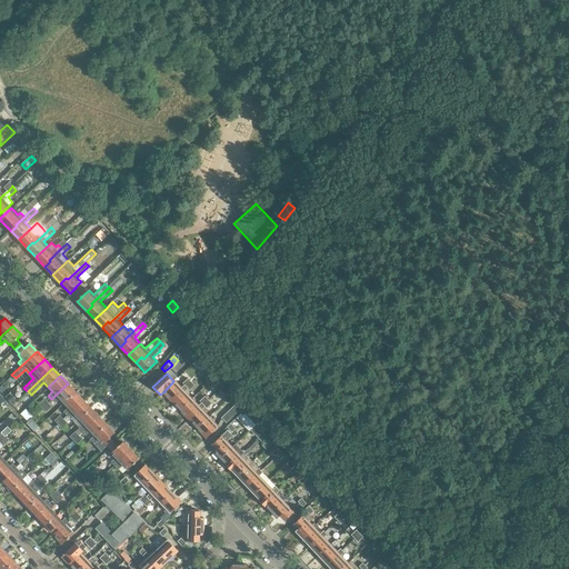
[(173,381),(163,392),(172,401),(176,398),(173,397),(177,393),(178,395),(186,387),(183,386),(180,388),(173,381)]
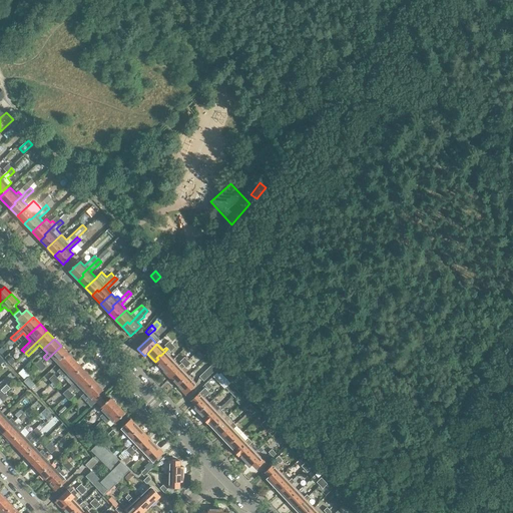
[(61,346),(46,360),(49,363),(50,363),(54,359),(57,363),(68,354),(61,346)]
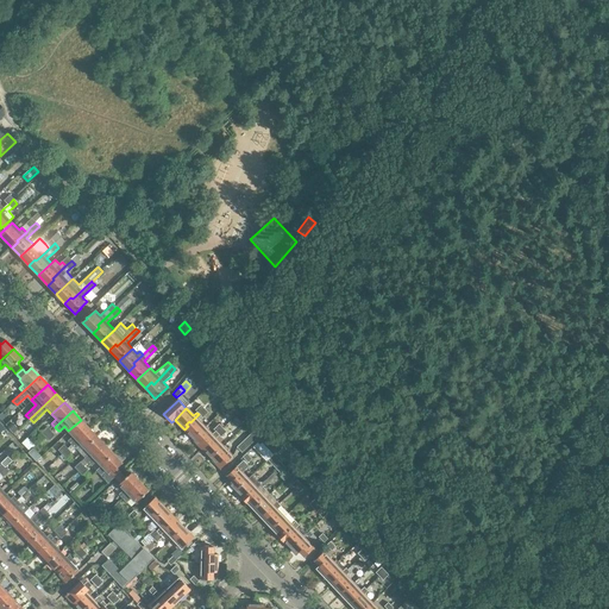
[(188,426),(184,429),(193,438),(205,427),(196,419),(200,416),(199,414),(190,422),(189,421),(186,425),(188,426)]
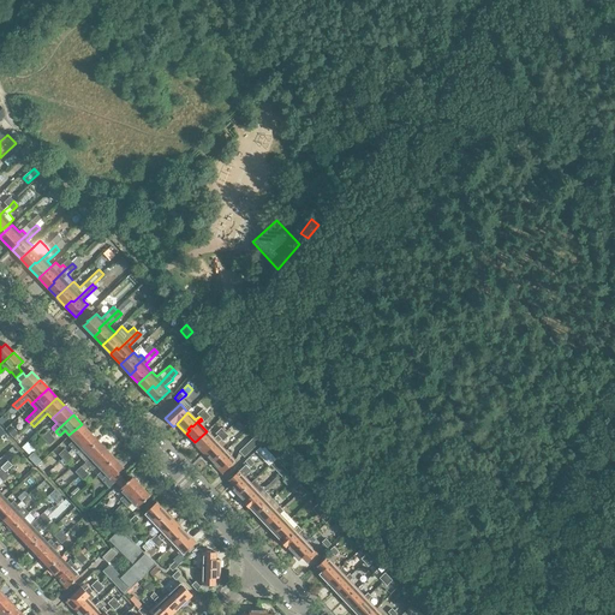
[(82,424),(69,435),(73,440),(69,445),(73,448),(90,433),(82,424)]
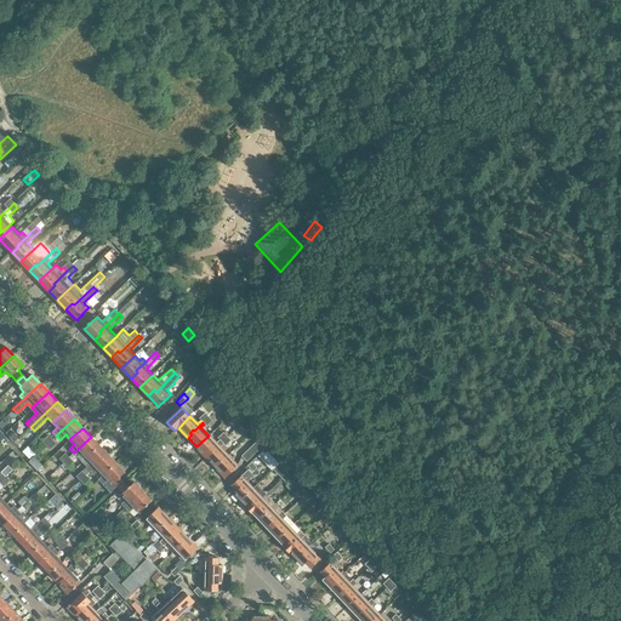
[(209,436),(197,446),(206,457),(210,454),(209,453),(211,449),(212,450),(221,442),(220,440),(216,443),(209,436)]
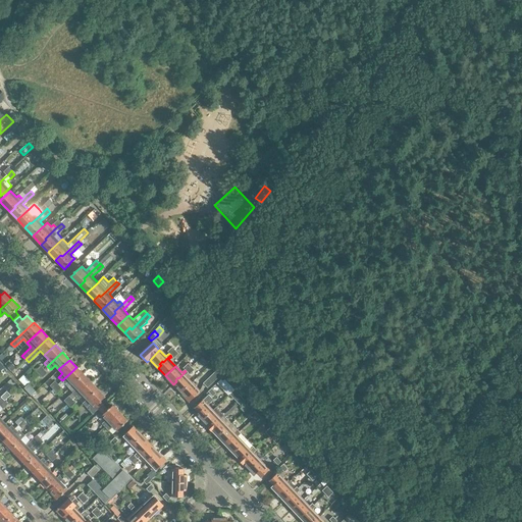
[(76,367),(62,380),(65,383),(68,380),(72,384),(83,374),(76,367)]
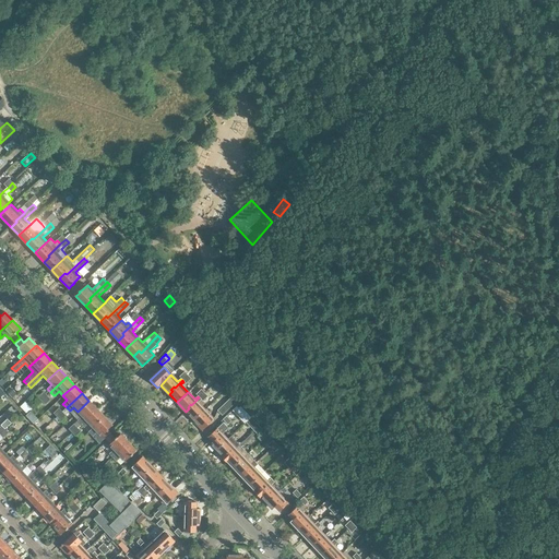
[(47,395),(42,401),(45,404),(50,399),(47,395)]
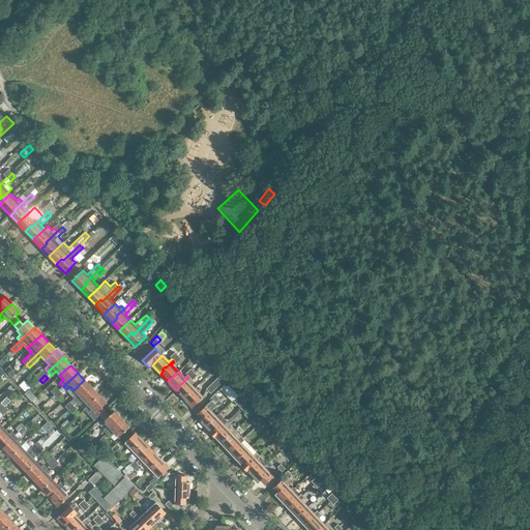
[(219,376),(206,389),(210,393),(224,381),(219,376)]
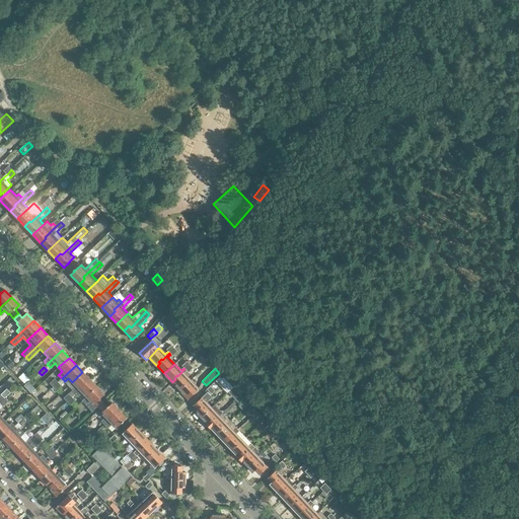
[(175,379),(172,382),(179,390),(190,380),(183,374),(187,371),(184,369),(177,376),(176,375),(174,378),(175,379)]
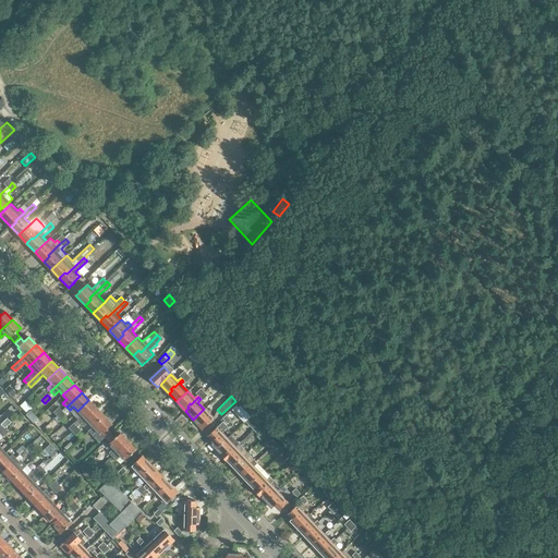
[(88,400),(77,411),(81,415),(77,419),(81,422),(96,409),(88,400)]
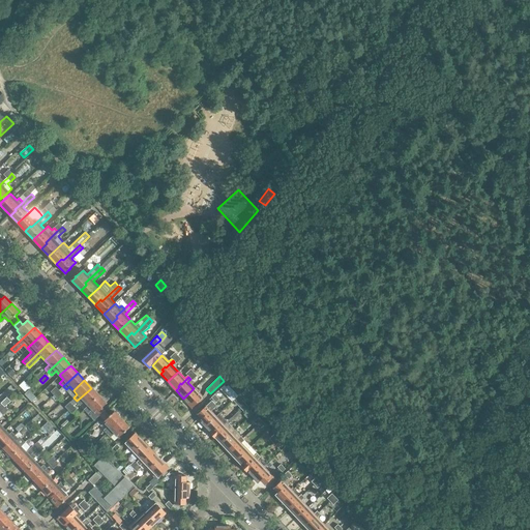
[(225,385),(221,389),(232,401),(238,395),(229,385),(227,387),(225,385)]
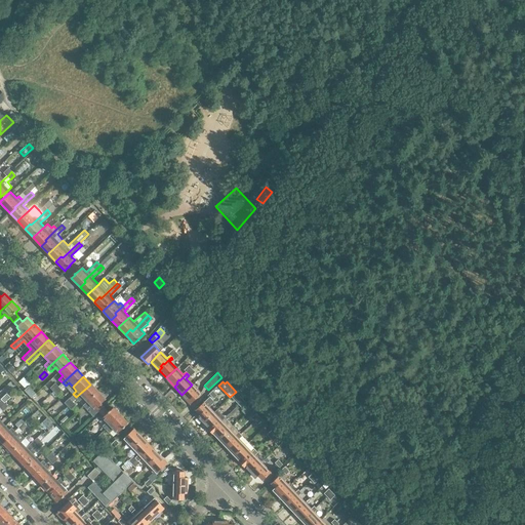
[(55,382),(50,388),(53,391),(58,386),(55,382)]
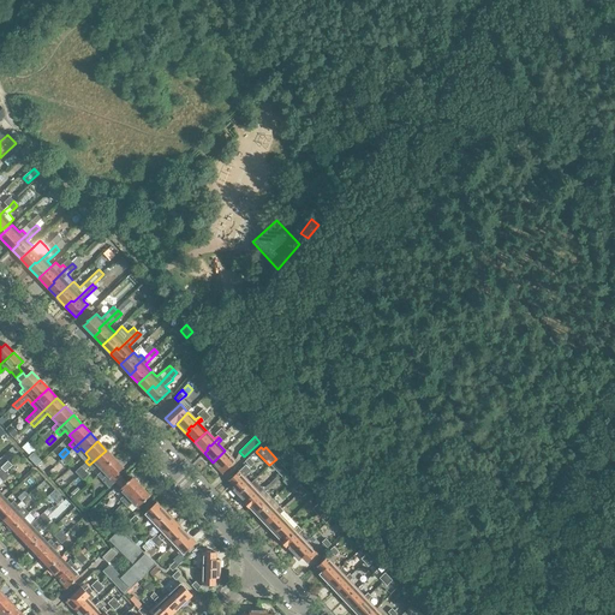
[(106,451),(89,465),(93,470),(97,466),(102,471),(115,459),(106,451)]
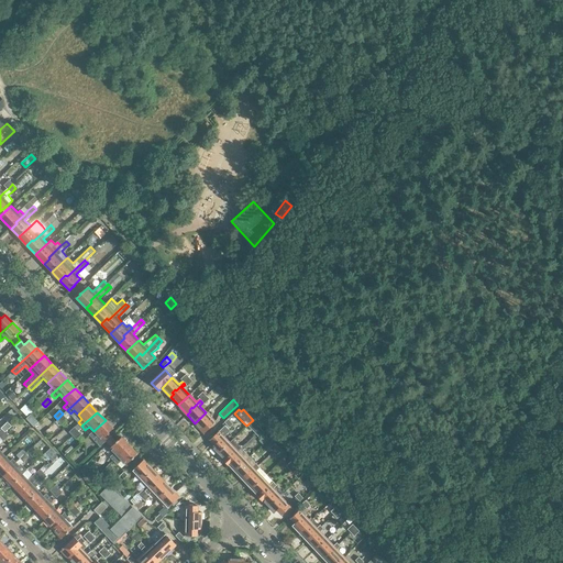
[(206,412),(195,423),(205,433),(216,422),(206,412)]
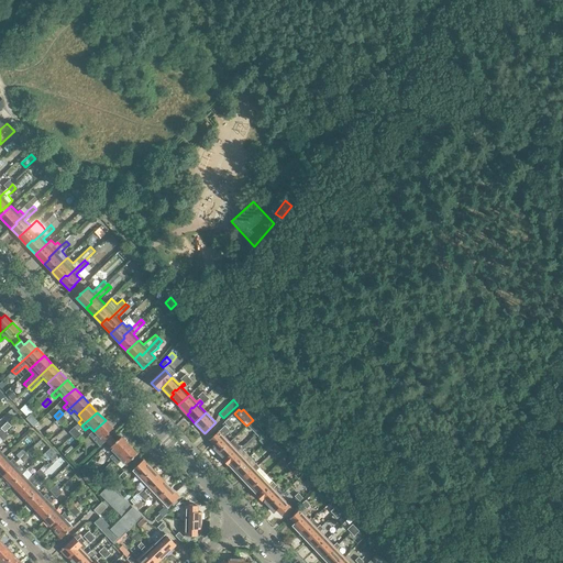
[(94,439),(92,439),(100,446),(106,442),(107,442),(112,438),(111,437),(108,433),(110,432),(109,432),(113,428),(106,420),(94,431),(97,434),(94,439)]
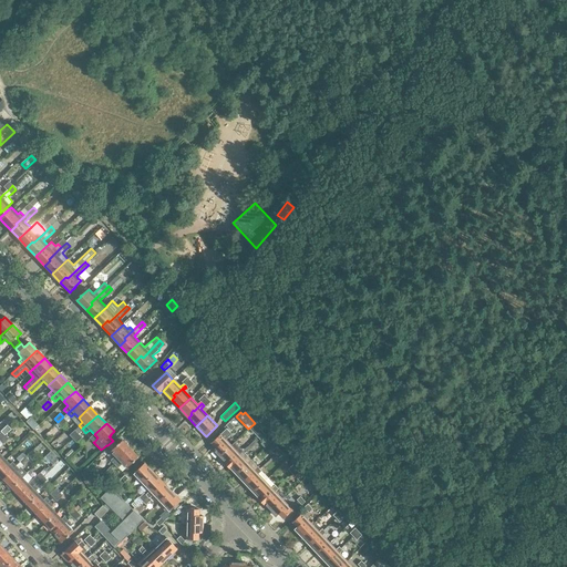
[(255,423),(249,428),(258,436),(263,432),(255,423)]
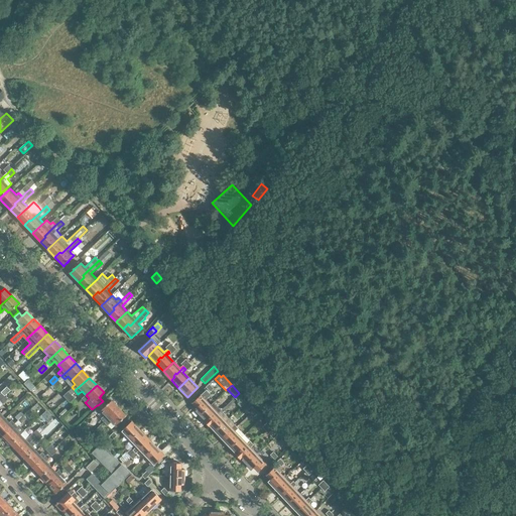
[(0,400),(4,397),(10,391),(7,387),(1,393),(1,394),(0,394),(0,400)]
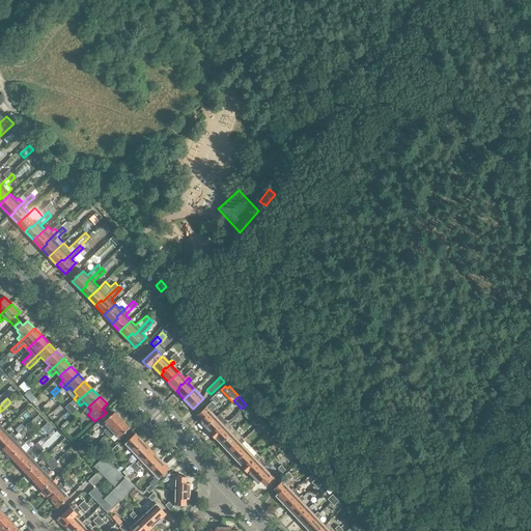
[(71,401),(64,407),(67,411),(74,406),(71,401)]
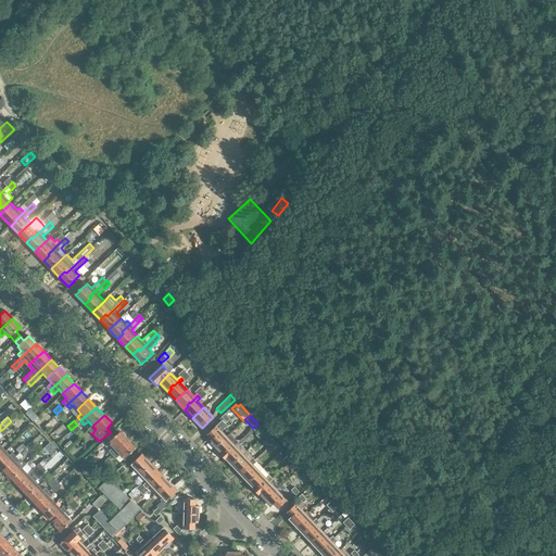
[(216,427),(209,434),(212,439),(210,441),(214,445),(224,436),(220,432),(227,426),(223,420),(216,427)]
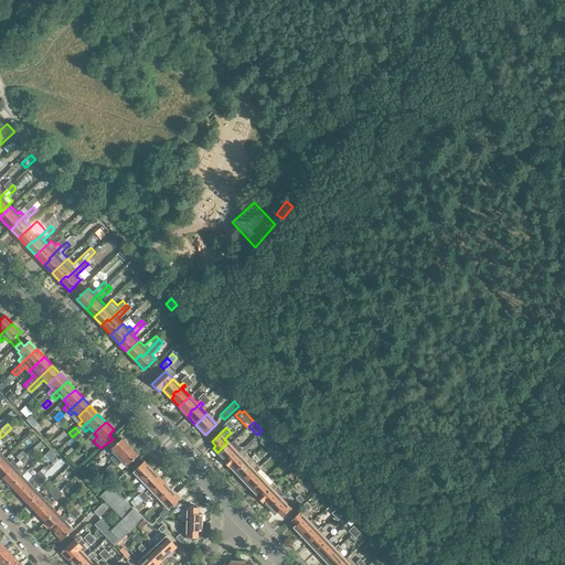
[(262,440),(259,443),(263,446),(270,439),(267,435),(262,440)]
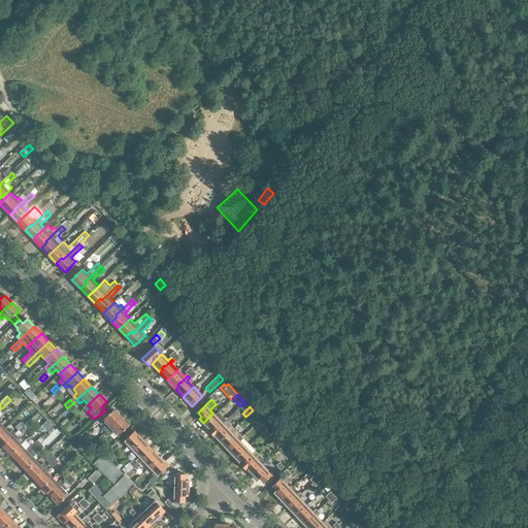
[(105,410),(100,415),(101,416),(104,419),(103,420),(107,424),(103,428),(106,432),(122,418),(113,410),(110,414),(110,413),(108,415),(106,411),(105,410)]
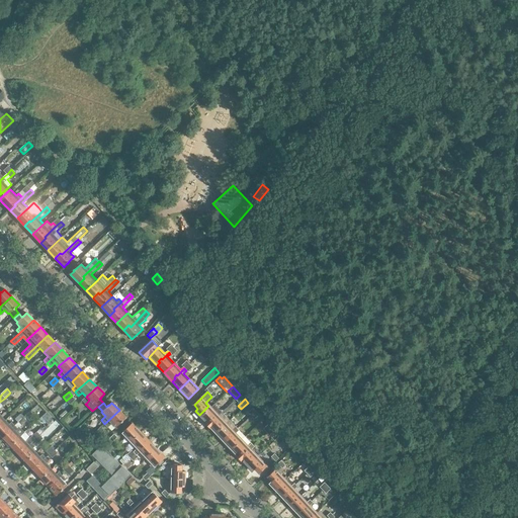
[(208,406),(199,415),(205,422),(204,423),(206,425),(221,411),(214,403),(209,407),(208,406)]
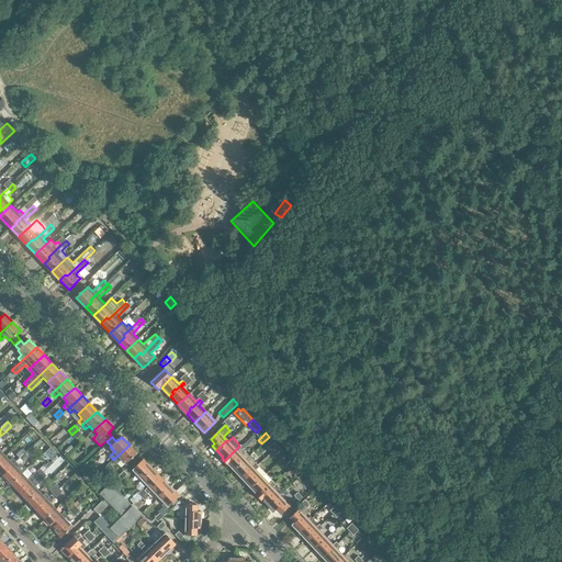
[(130,445),(113,460),(116,463),(121,459),(125,463),(137,453),(130,445)]
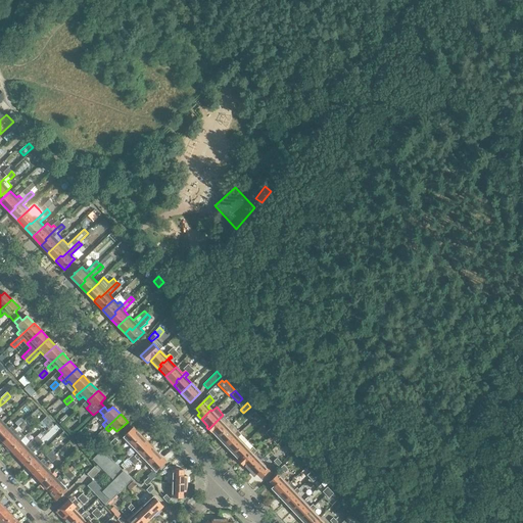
[(61,421),(59,423),(61,425),(68,418),(65,415),(60,420),(61,421)]
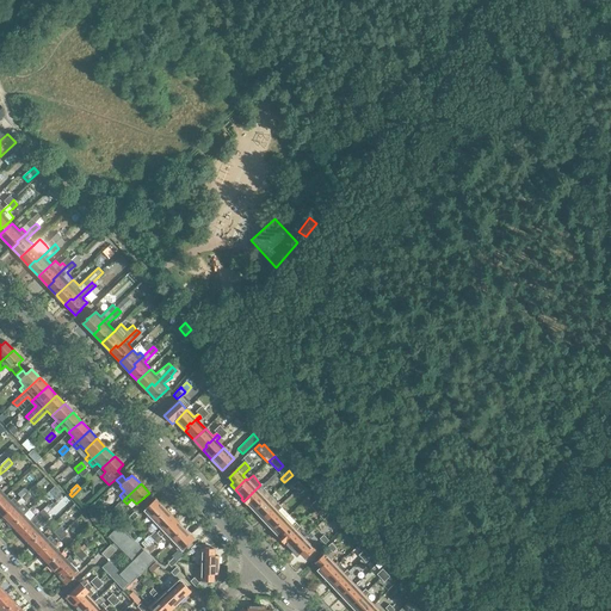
[(260,485),(244,501),(248,506),(250,505),(254,511),(270,495),(260,485)]
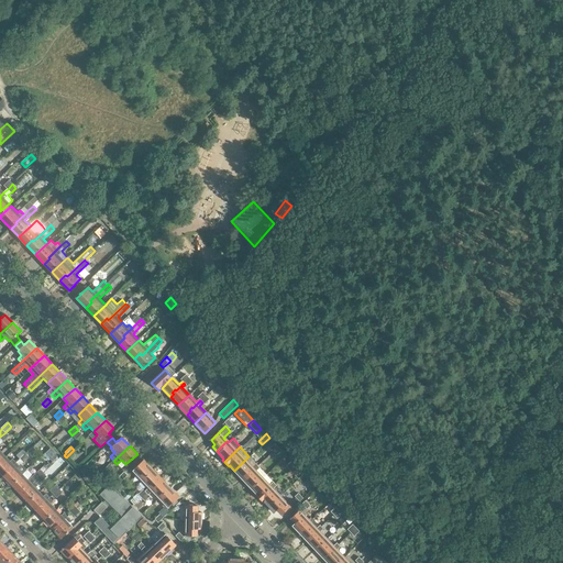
[(45,453),(44,455),(48,461),(51,459),(53,462),(54,461),(57,457),(58,456),(51,449),(45,453)]
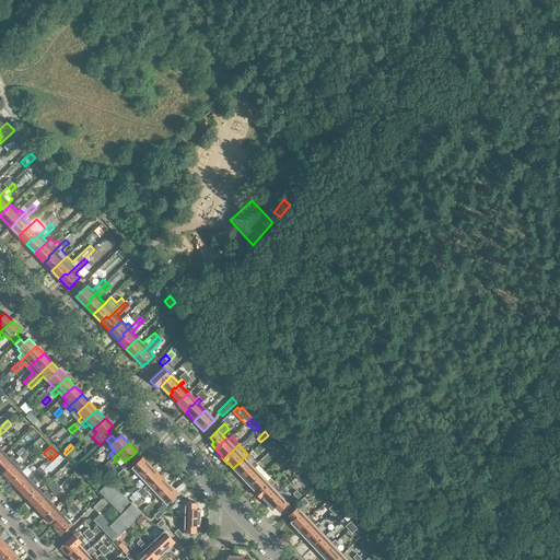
[(3,452),(0,454),(0,470),(1,473),(3,475),(9,468),(16,461),(13,457),(11,459),(6,455),(6,454),(3,452)]
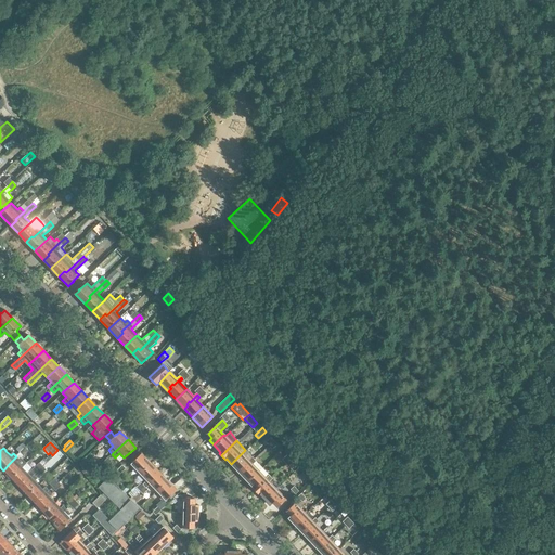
[(245,450),(231,464),(235,468),(240,473),(254,460),(245,450)]
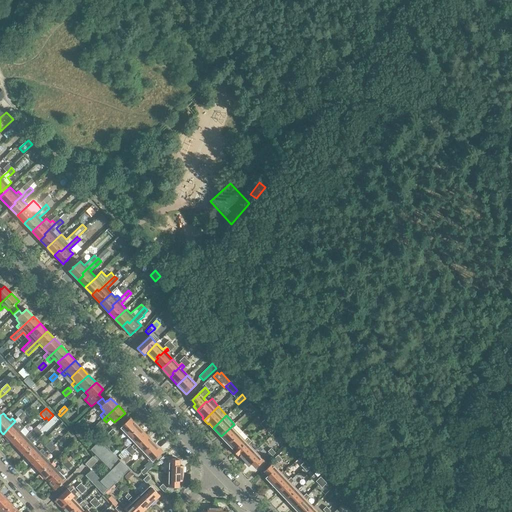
[(130,419),(120,428),(128,436),(138,427),(130,419)]
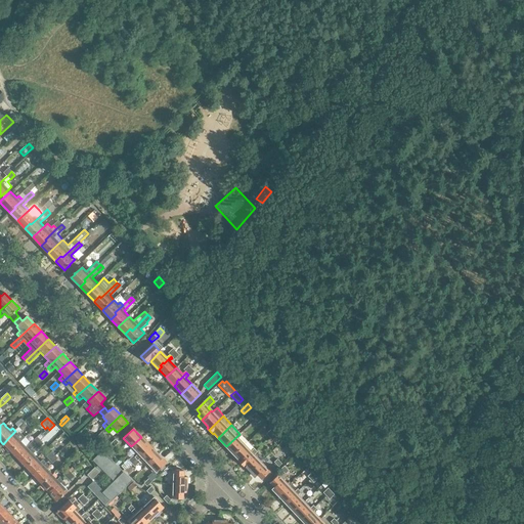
[(8,438),(3,444),(10,451),(20,441),(25,437),(19,433),(18,434),(15,431),(8,438)]
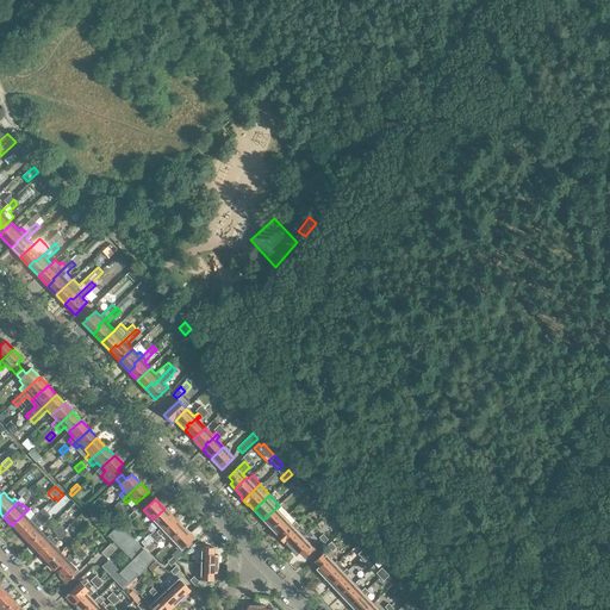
[(24,514),(12,526),(20,534),(26,528),(27,529),(47,511),(55,503),(53,502),(50,504),(49,503),(47,505),(43,509),(31,520),(24,514)]
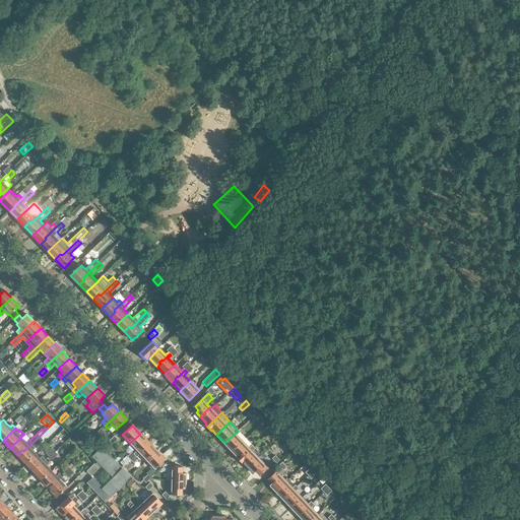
[(238,431),(224,443),(233,452),(244,442),(238,436),(241,433),(238,431)]
